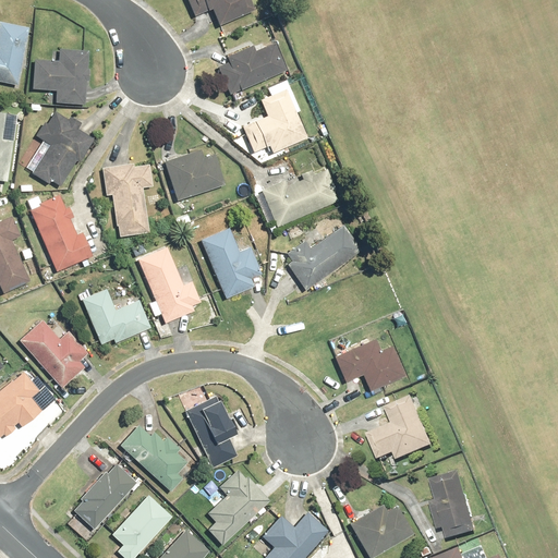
[(184,0),(192,15),(209,8),(217,25),(253,10),(249,0),(184,0)]
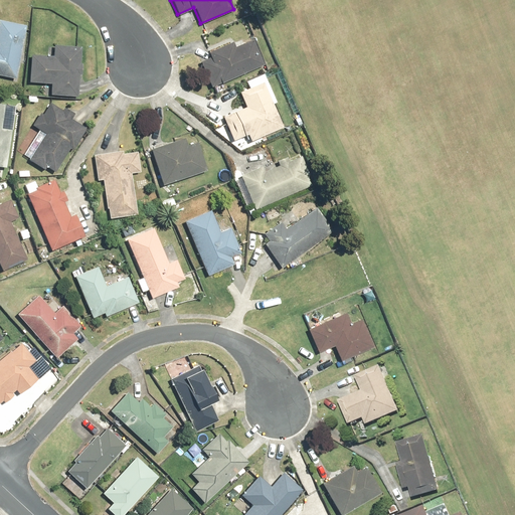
[(0,75),(14,78),(25,25),(0,19),(0,75)]
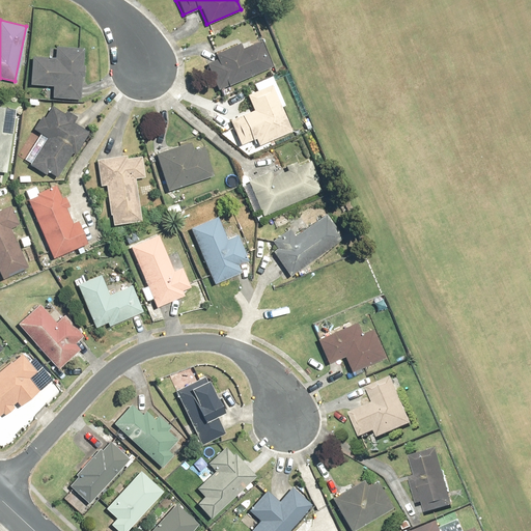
[(216,58),(205,62),(216,89),(272,66),(260,40),(242,48),(240,43),(214,53),(216,58)]
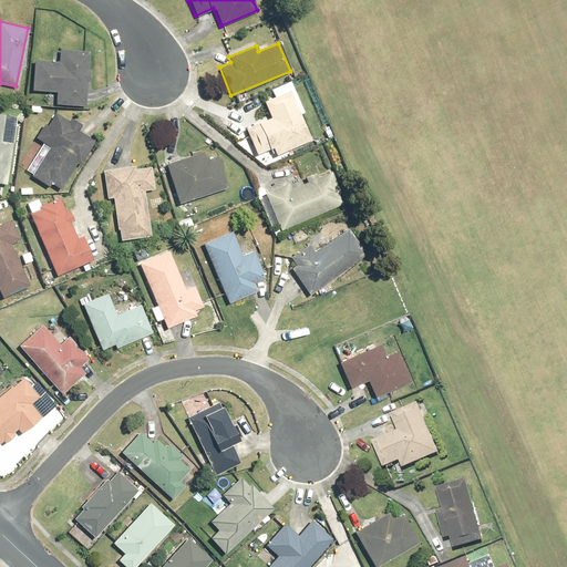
[(89,52),(59,50),(58,61),(31,59),(29,90),(55,92),(54,102),(84,104),(86,82),(88,82),(89,69),(88,69),(89,52)]
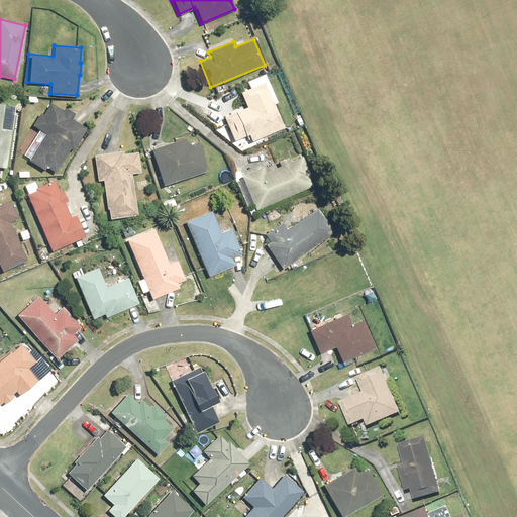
[(283,126),(264,82),(238,92),(245,108),(222,117),(232,140),(246,134),(249,141),(283,126)]
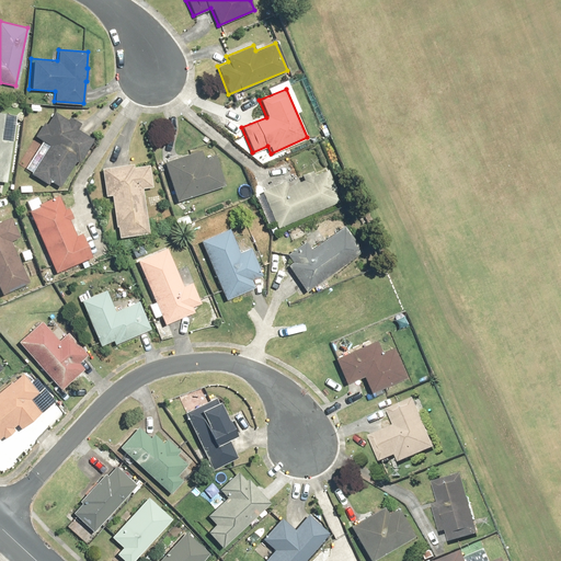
[(66,119),(53,112),(46,123),(42,121),(33,135),(48,145),(31,173),(47,184),(50,180),(60,185),(76,161),(78,162),(93,139),(78,129),(81,125),(68,116),(66,119)]
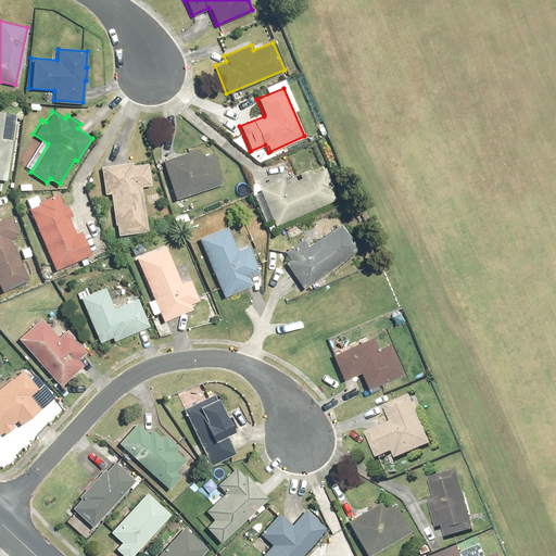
[(0,179),(5,181),(11,140),(0,138),(0,135),(3,112),(0,112),(0,179)]
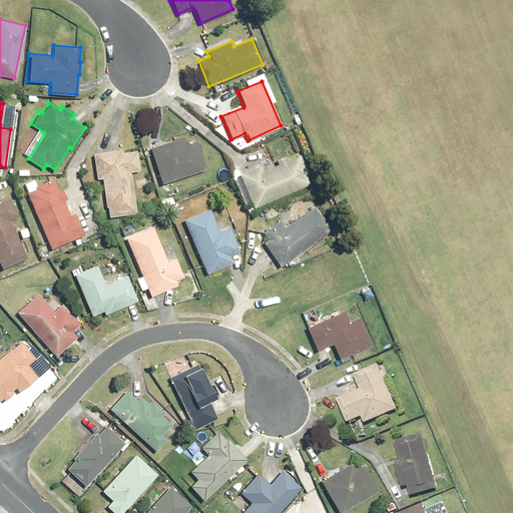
[(182,136),(148,147),(160,183),(205,169),(196,140),(185,143),(182,136)]
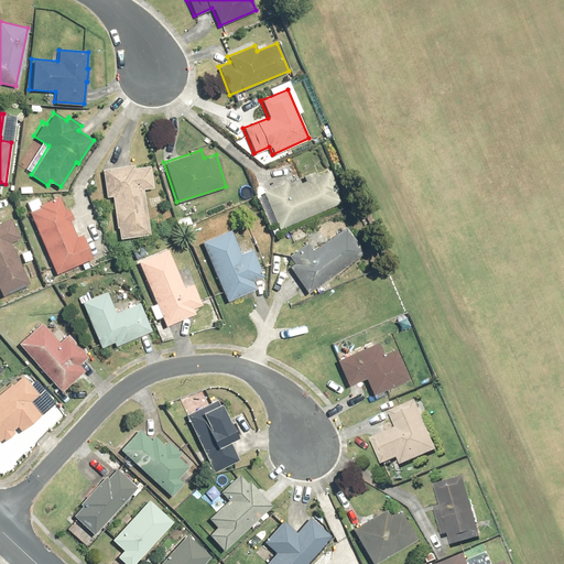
[(132,164),(99,170),(104,197),(110,196),(117,239),(149,234),(142,188),(153,187),(150,164),(133,167),(132,164)]
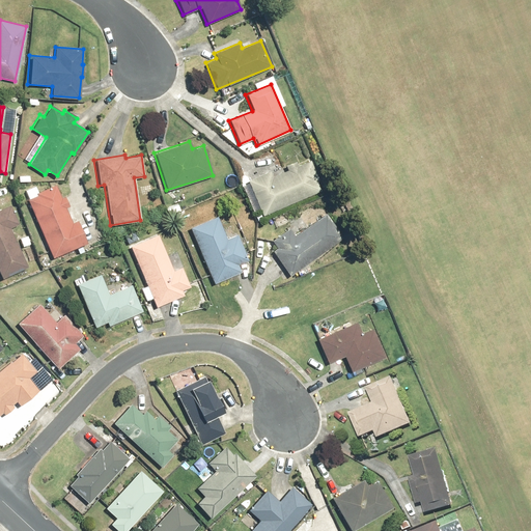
[(270,170),(247,180),(261,216),(320,191),(316,180),(317,180),(309,161),(296,166),(295,161),(284,165),(286,170),(272,176),(270,170)]
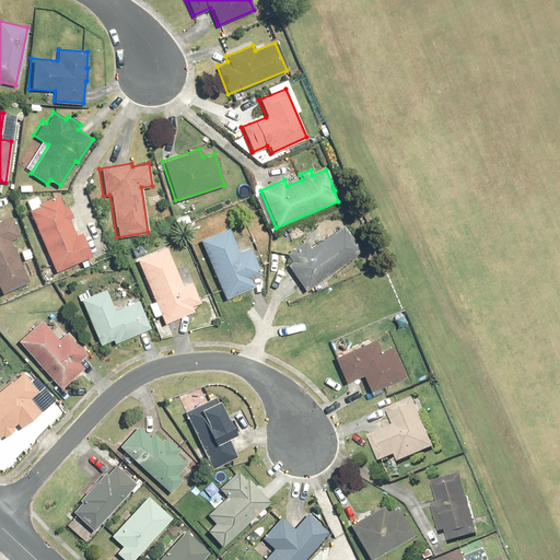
[(37,205),(26,210),(55,272),(92,256),(81,232),(76,235),(68,219),(71,217),(67,207),(63,209),(56,193),(36,201),(37,205)]
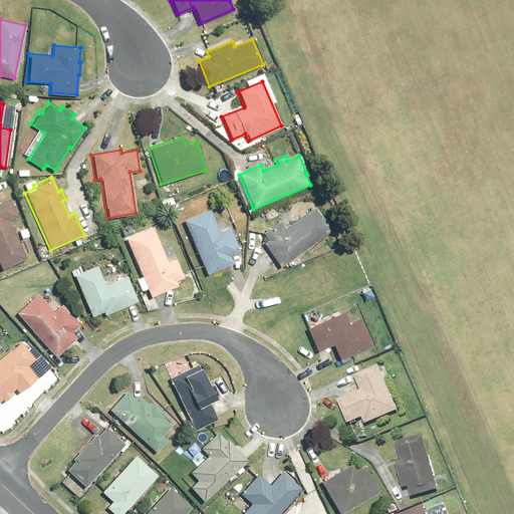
[(0,267),(1,270),(26,258),(8,221),(17,217),(8,199),(0,202),(0,267)]
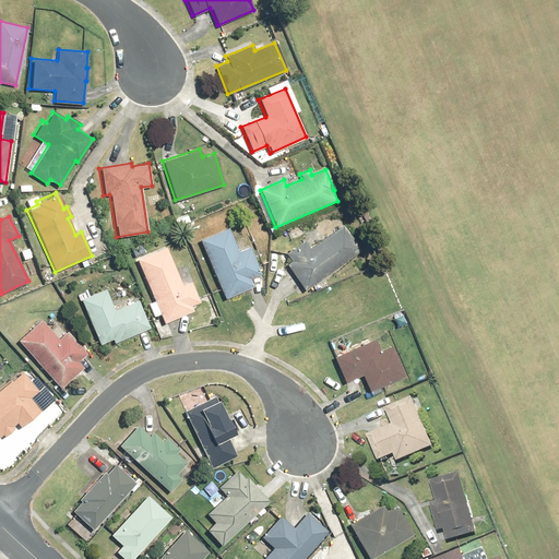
[(290,261),(286,264),(304,289),(360,250),(343,226),(309,249),(304,240),(285,253),(290,261)]
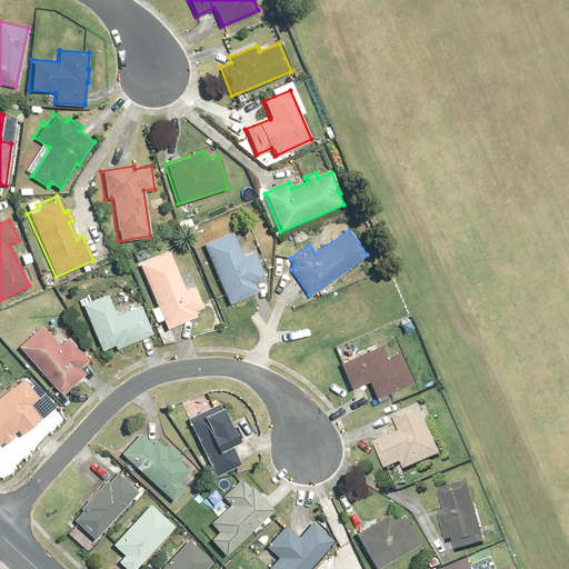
[(232,231),(202,243),(228,303),(257,291),(255,285),(265,280),(252,251),(242,255),(232,231)]
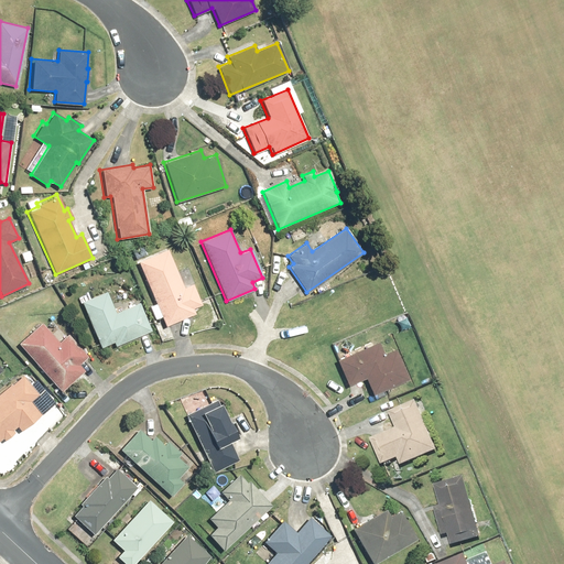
[(166,249),(137,261),(165,326),(194,313),(192,307),(199,304),(191,284),(183,288),(166,249)]
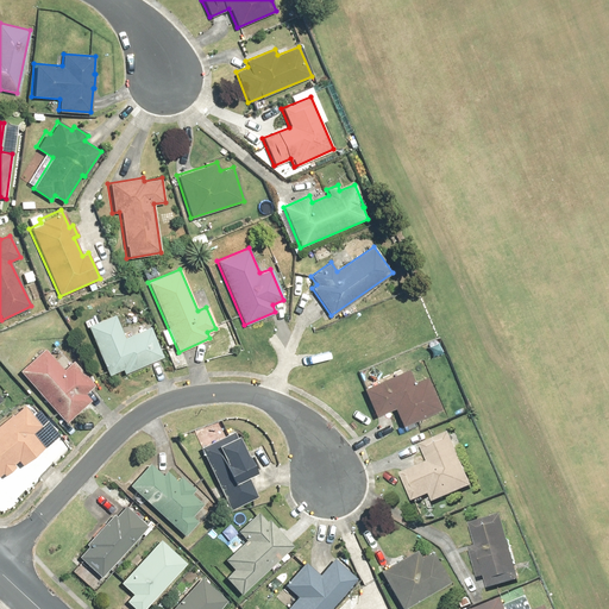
[(113,314),(87,326),(108,376),(121,370),(130,371),(163,357),(150,327),(124,338),(113,314)]
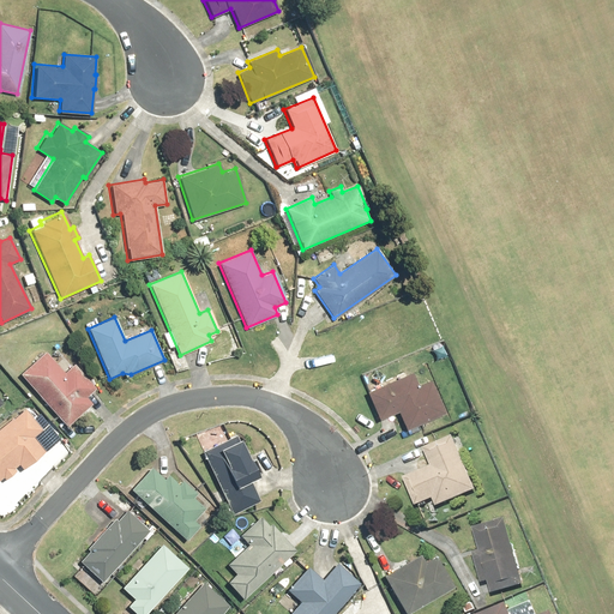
[(44,351),(18,374),(65,426),(91,403),(84,396),(94,387),(72,363),(62,372),(44,351)]
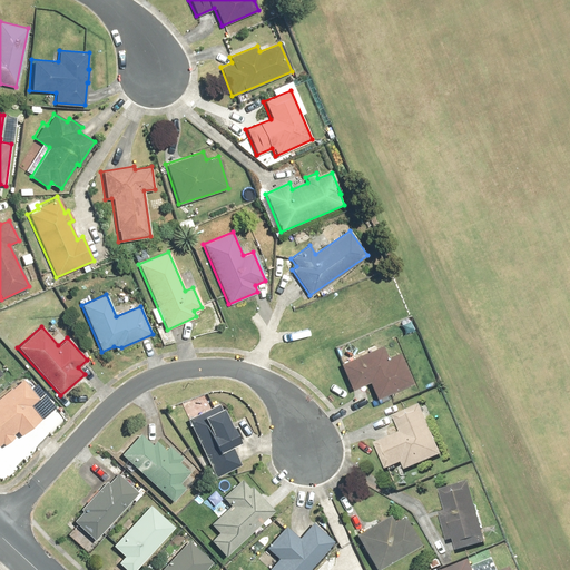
[(382,345),(340,363),(351,390),(369,382),(375,399),(411,384),(397,353),(386,357),(382,345)]
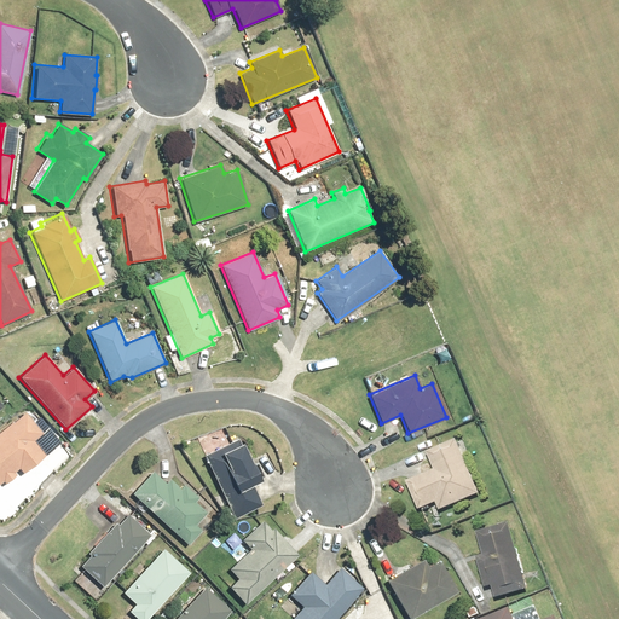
[(24,412),(0,431),(0,481),(1,481),(4,484),(15,474),(12,472),(18,468),(22,474),(45,456),(32,440),(41,433),(24,412)]
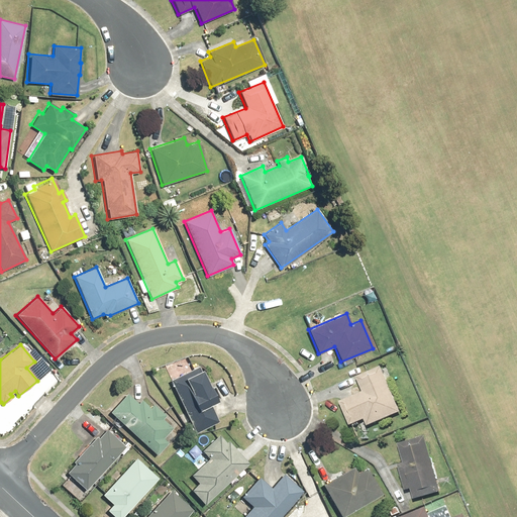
[(200,366),(170,380),(195,433),(219,422),(211,405),(217,402),(200,366)]
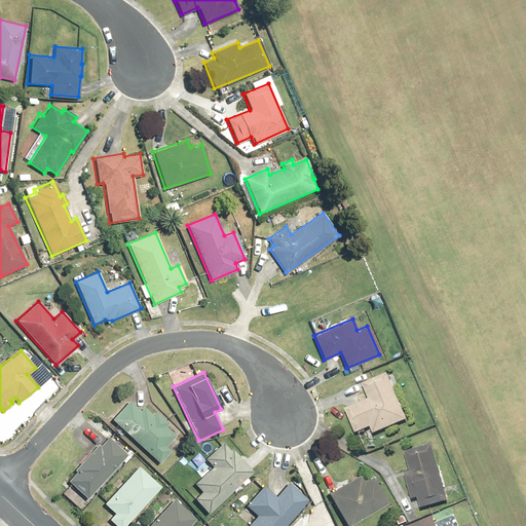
[(408,419),(387,373),(363,383),(370,399),(345,409),(357,434),(372,426),(375,434),(408,419)]
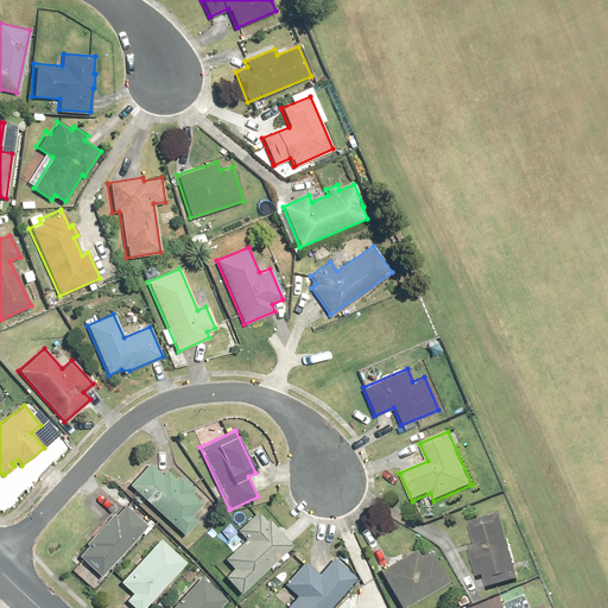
[(149,462),(128,485),(184,534),(196,521),(191,515),(203,504),(190,492),(195,488),(179,474),(175,479),(165,469),(162,474),(149,462)]
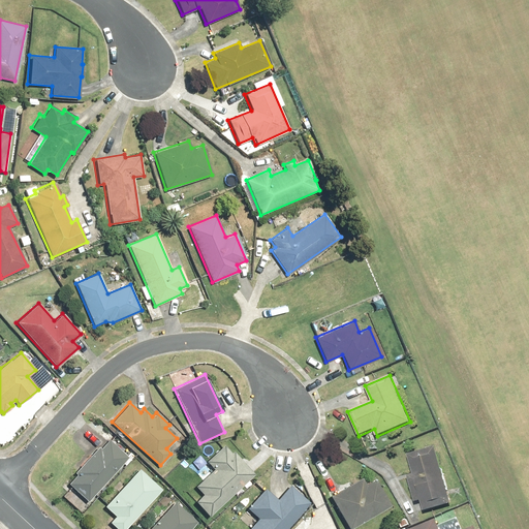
[(87,501),(127,457),(109,440),(101,448),(98,446),(72,473),(75,476),(68,485),(87,501)]
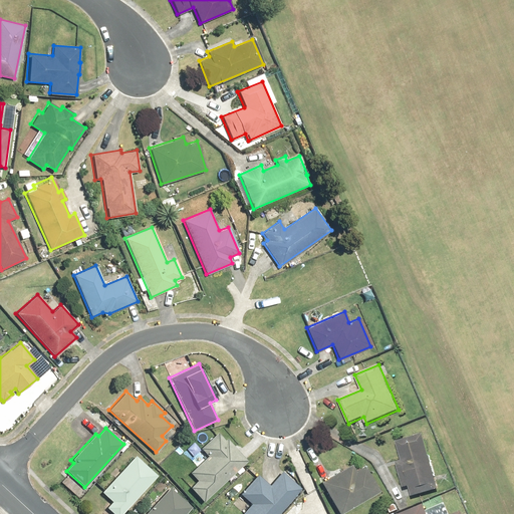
[(202,502),(247,460),(226,438),(224,440),(216,432),(199,448),(207,456),(190,473),(197,480),(189,487),(202,502)]
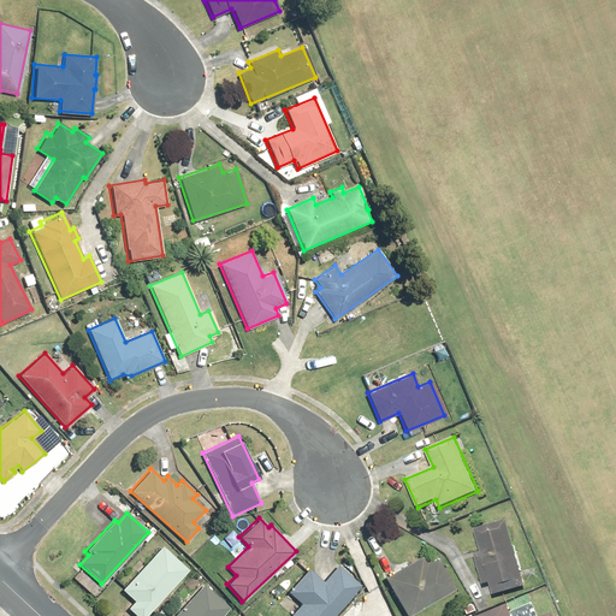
[(526,585),(507,520),(474,529),(481,552),(475,555),(484,585),(490,582),(492,594),(526,585)]
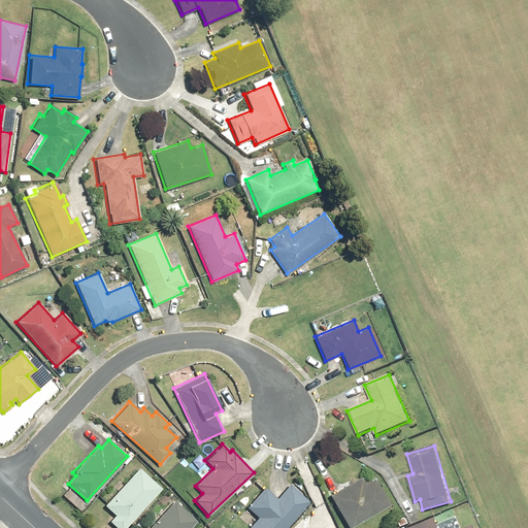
[(123,527),(160,488),(138,468),(104,505),(114,515),(108,522),(114,527),(123,527)]
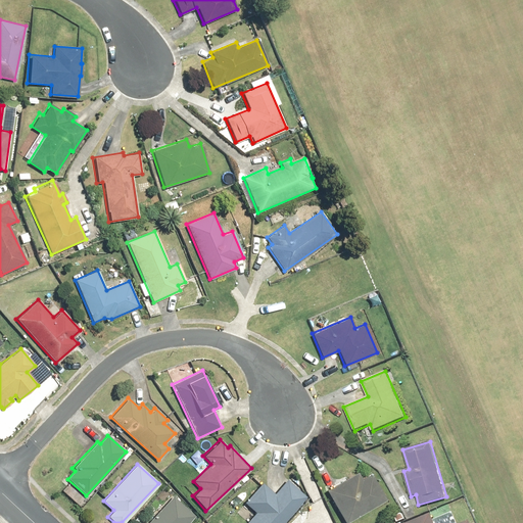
[(357,472),(326,490),(344,522),(345,522),(386,500),(371,474),(361,479),(357,472)]
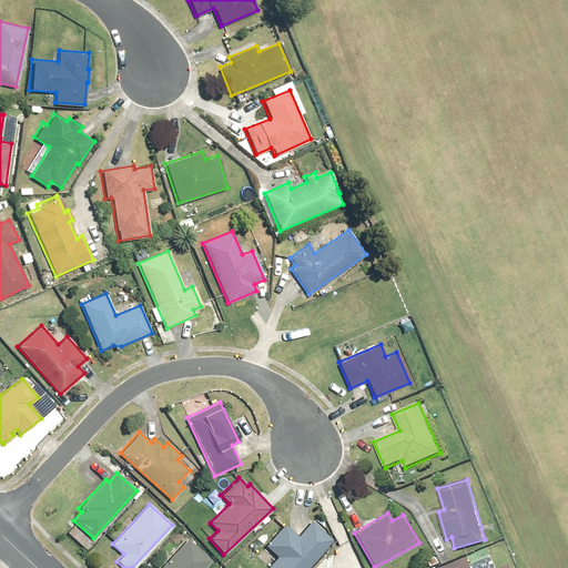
[(306,567),(332,539),(310,520),(296,536),(281,523),(263,545),(279,557),(269,567),(306,567)]
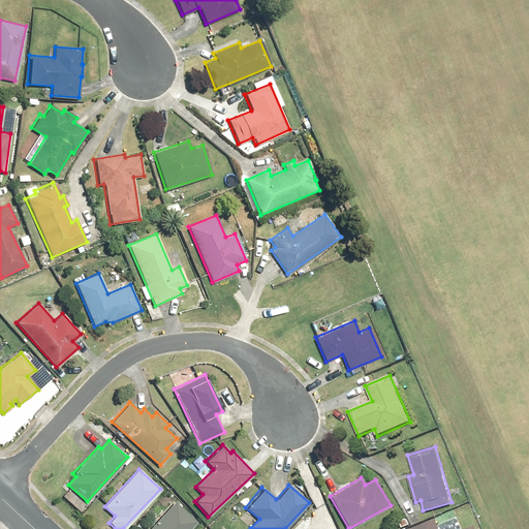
[(188,528),(196,521),(175,501),(149,528),(188,528)]
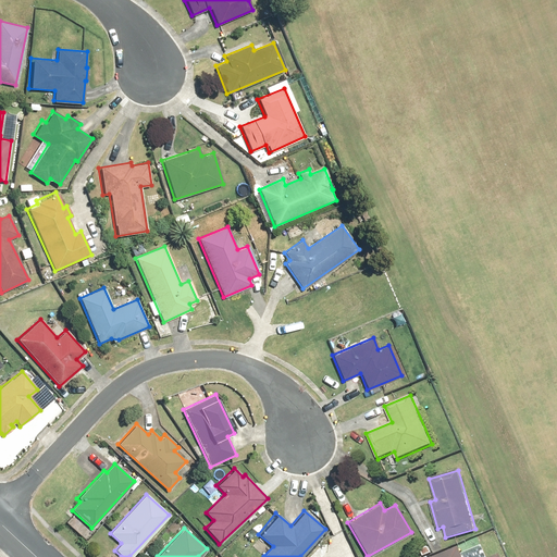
[(465,556),(460,546),(432,556),(502,556),(502,554),(492,556),(465,556)]
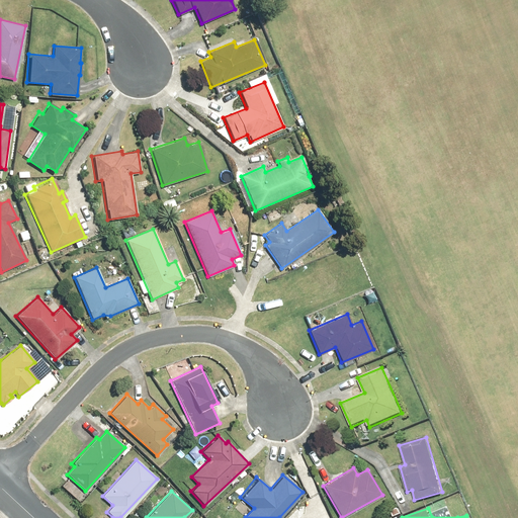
All buildings are outlined.
